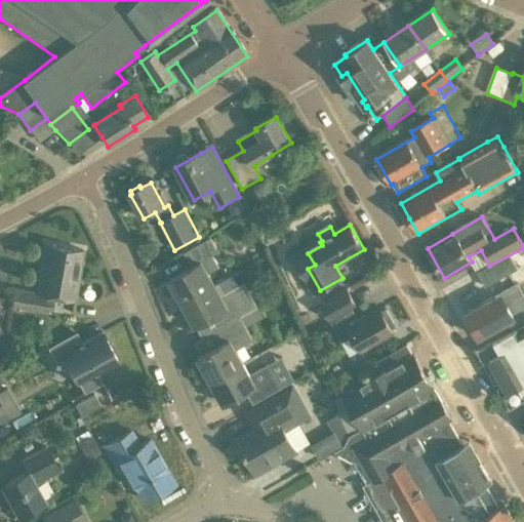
[(184,305),(215,286),(209,275),(219,269),(213,256),(219,253),(211,239),(184,253),(192,269),(170,281),(184,305)]
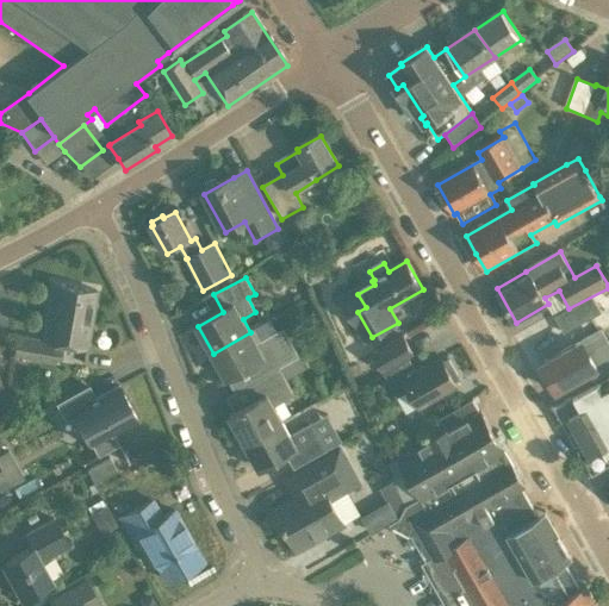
[(97,293),(54,286),(44,336),(18,332),(14,354),(61,361),(64,345),(87,349),(97,293)]
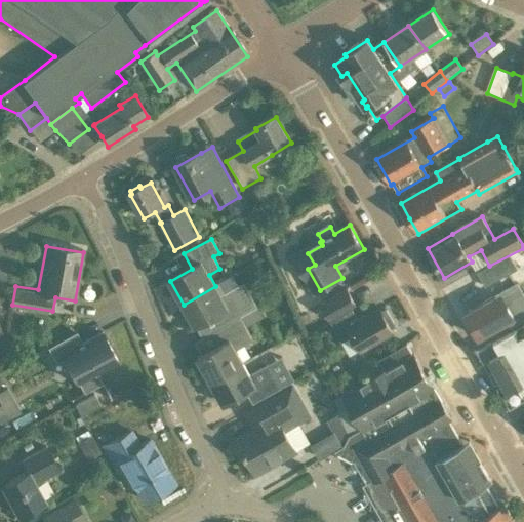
[(511,256),(479,275),(486,289),(518,271),(511,256)]
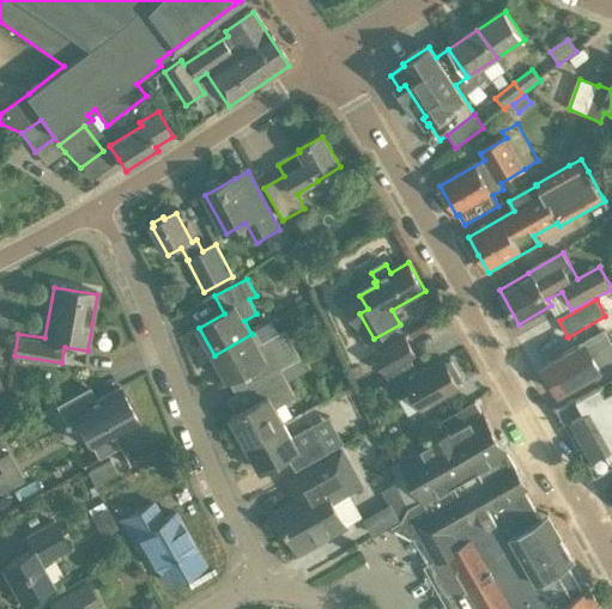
[(285,332),(259,347),(252,334),(214,355),(237,395),(280,371),(302,359),(285,332)]
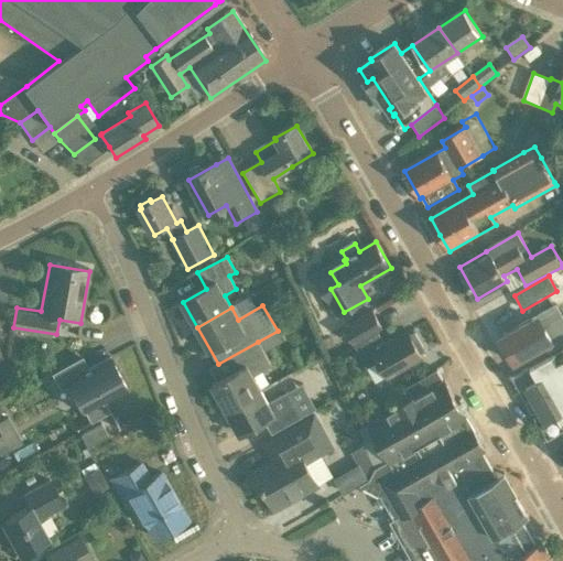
[(344,327),(354,346),(382,330),(372,311),(344,327)]
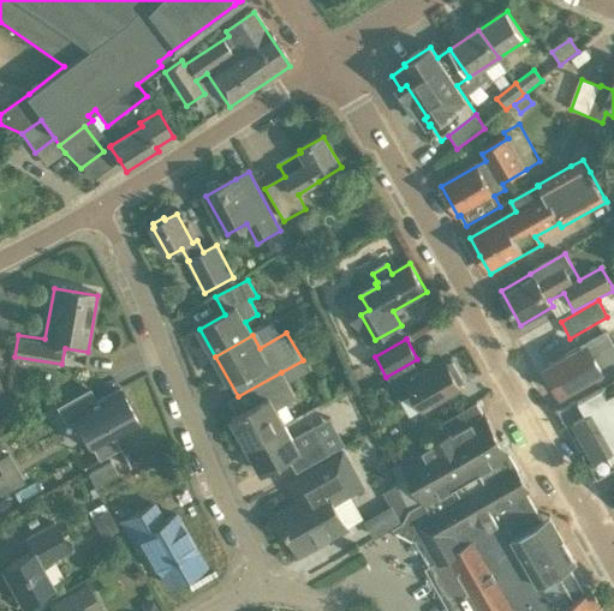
[(583,347),(547,366),(564,395),(598,376),(583,347)]
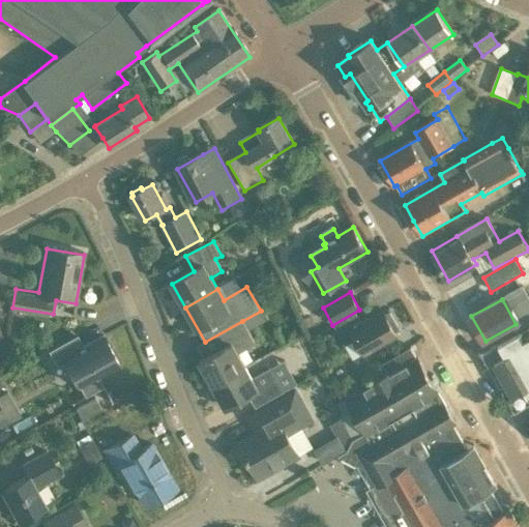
[(398,335),(384,312),(369,321),(368,319),(361,322),(356,314),(334,326),(346,347),(357,340),(365,354),(398,335)]
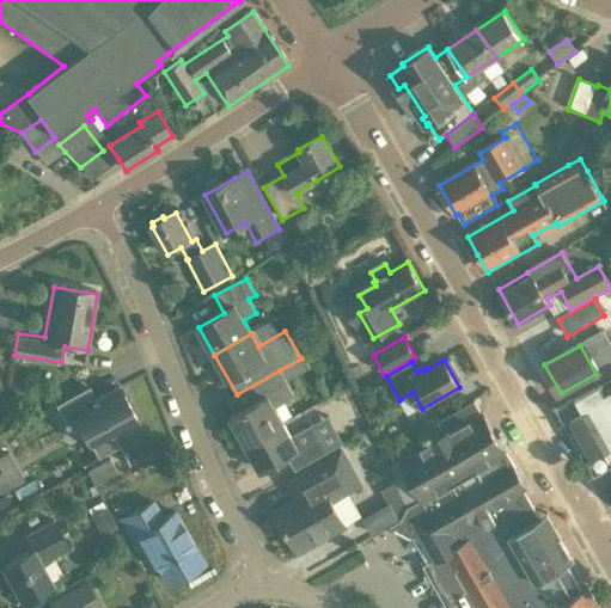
[(246,444),(285,424),(276,410),(295,398),(280,370),(237,394),(227,400),(237,416),(232,418),(246,444)]
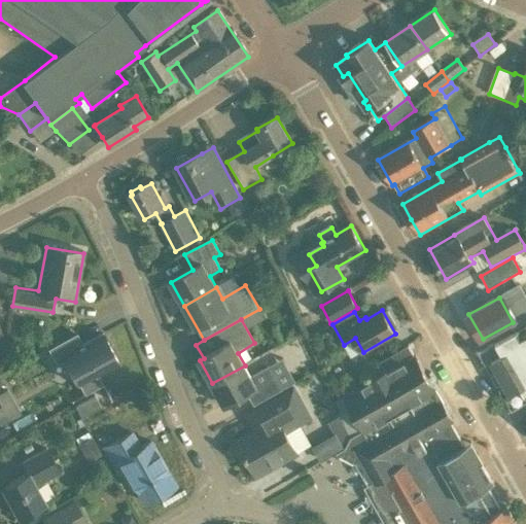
[(525,326),(485,350),(486,351),(488,350),(490,354),(488,355),(515,403),(517,402),(520,408),(525,405),(525,326)]
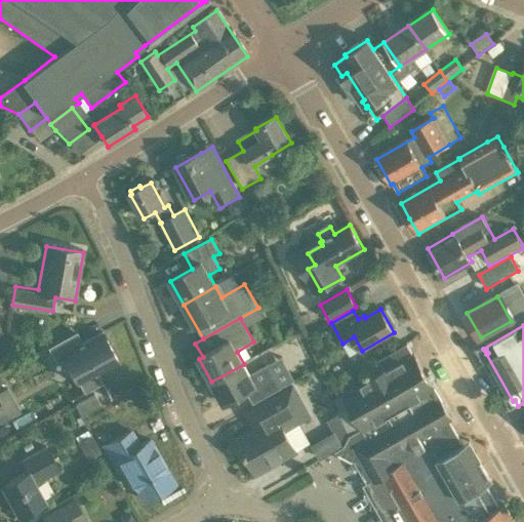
[(73,339),(49,352),(58,368),(67,363),(86,398),(104,388),(98,376),(119,365),(104,337),(79,351),(73,339)]
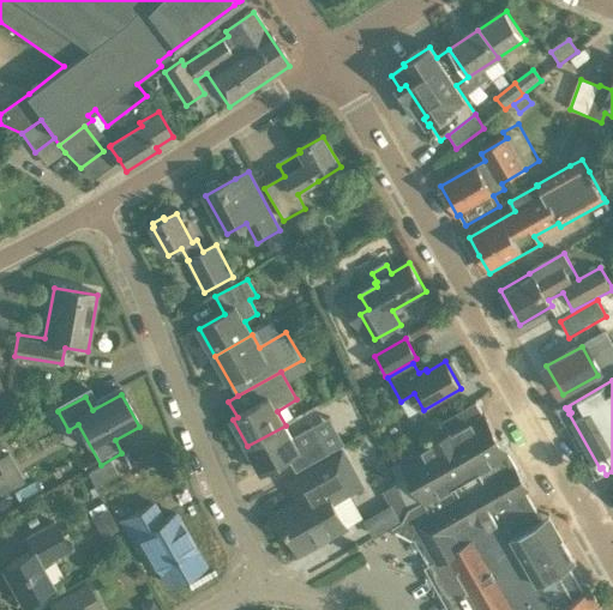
[(424,518),(415,523),(426,539),(438,562),(425,569),(448,609),(600,609),(590,591),(584,595),(526,491),(527,490),(484,416),(451,434),(451,432),(433,442),(433,444),(389,470),(397,488),(408,509),(416,506),(424,518)]
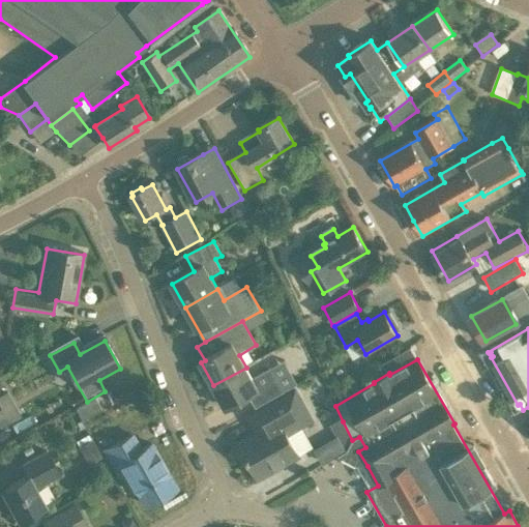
[(270,371),(254,380),(246,368),(213,385),(227,409),(250,397),(256,409),(284,394),(270,371)]
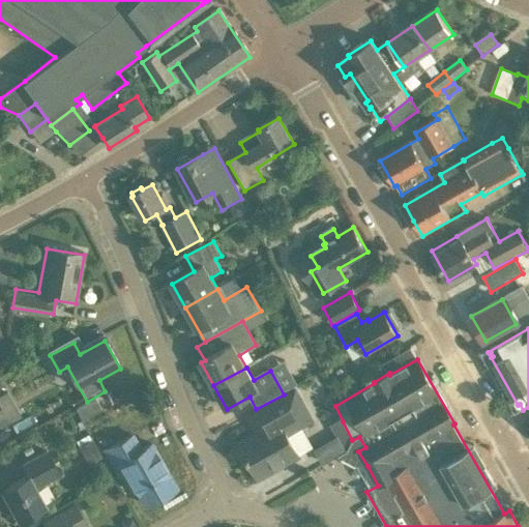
[(260,477),(298,457),(287,438),(316,422),(296,389),(245,417),(256,436),(242,443),(260,477)]
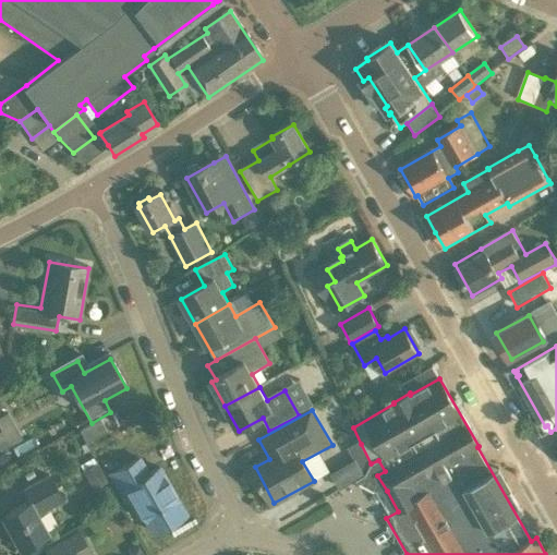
[(107,433),(99,420),(80,431),(87,444),(107,433)]
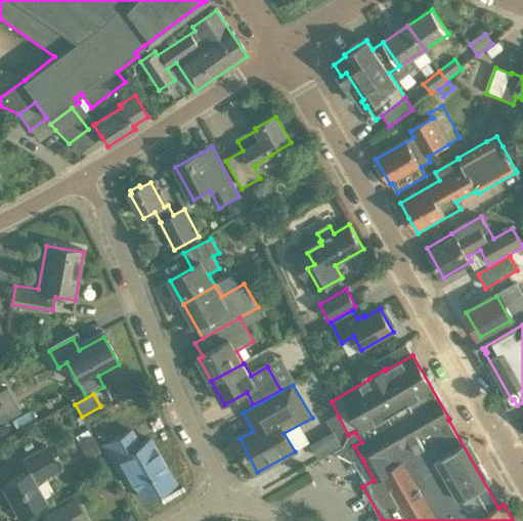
[(2,403),(0,404),(0,423),(0,424),(10,419),(2,403)]
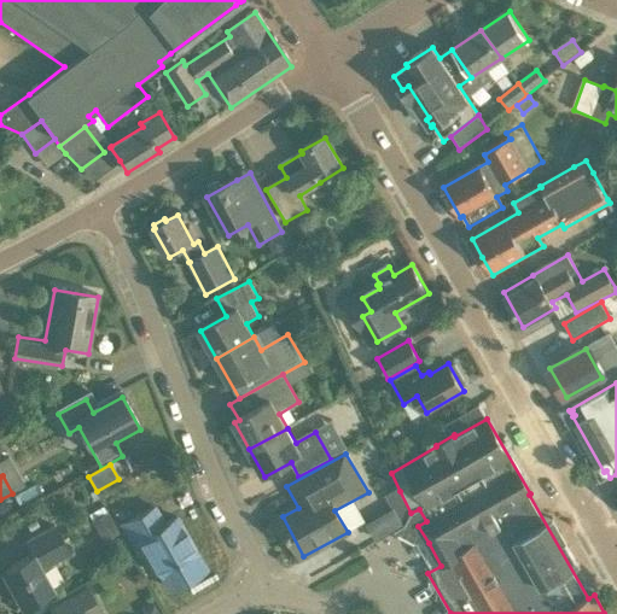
[(405,528),(411,513),(400,491),(385,498),(393,512),(366,527),(377,545),(405,528)]
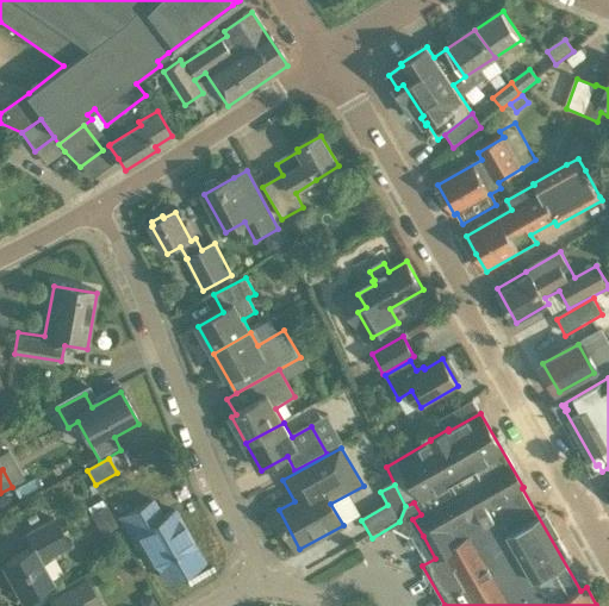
[(204,563),(175,513),(165,518),(154,500),(118,520),(137,554),(148,549),(168,583),(204,563)]
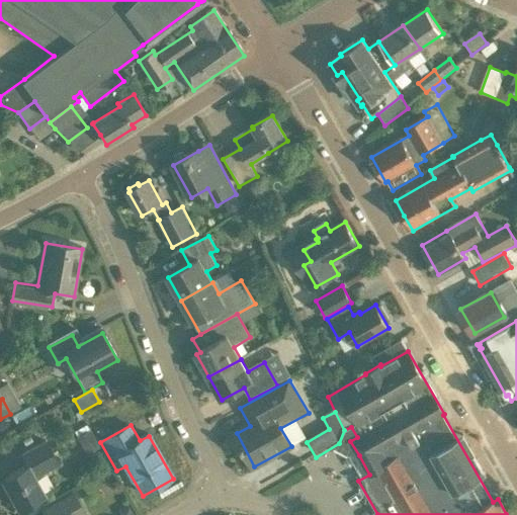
[(99,449),(90,431),(77,438),(87,455),(99,449)]
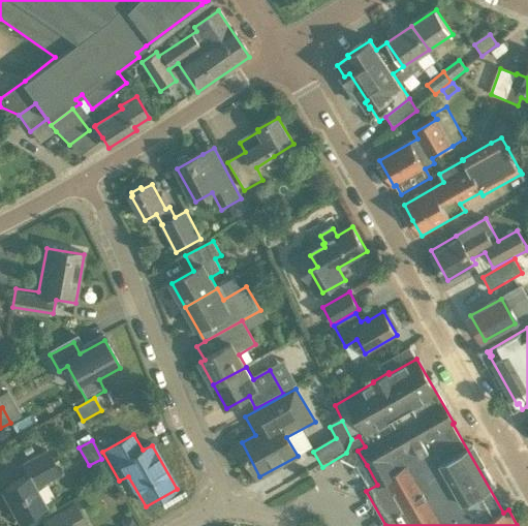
[(20,520),(45,505),(36,490),(62,475),(47,450),(21,465),(28,477),(4,491),(20,520)]
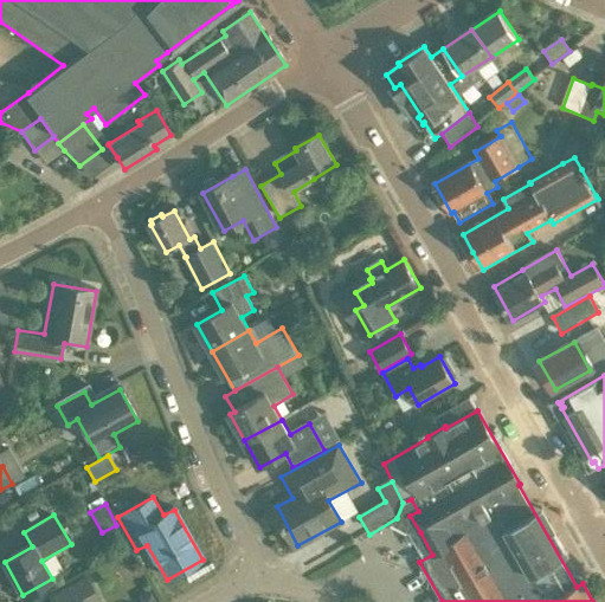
[(100,601),(85,576),(47,597),(50,601),(100,601)]
